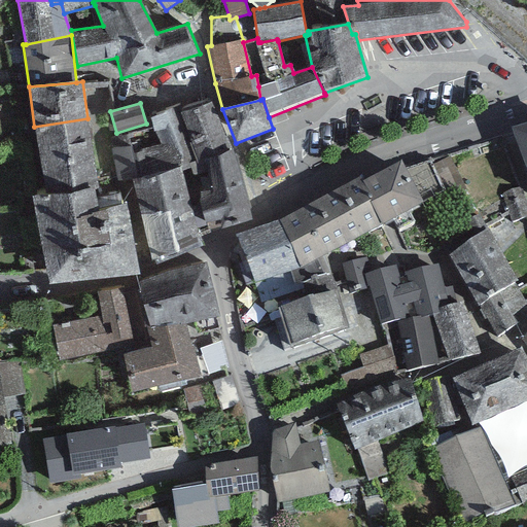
[(212,103),(181,113),(198,163),(233,150),(212,103)]
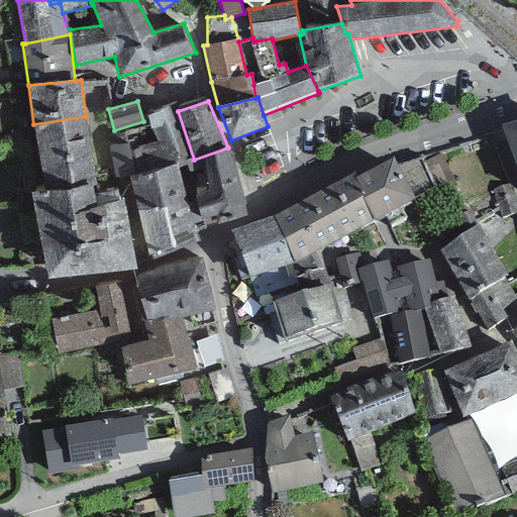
[(176,105),(147,116),(156,141),(130,149),(129,142),(110,146),(117,189),(131,186),(129,177),(178,164),(180,169),(195,162),(194,160),(178,111),(176,105)]
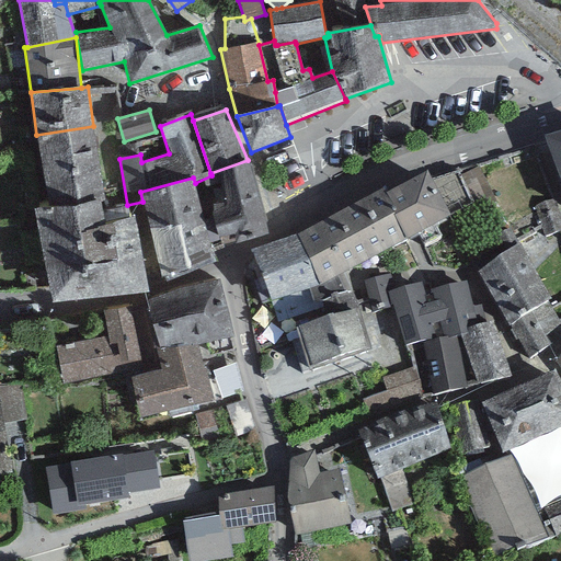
[(93,126),(36,135),(48,206),(48,210),(105,201),(93,126)]
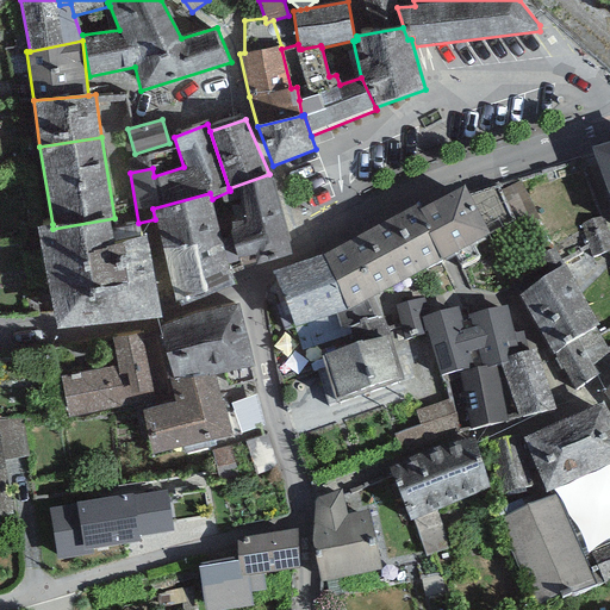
[(609,141),(591,147),(609,199),(609,141)]
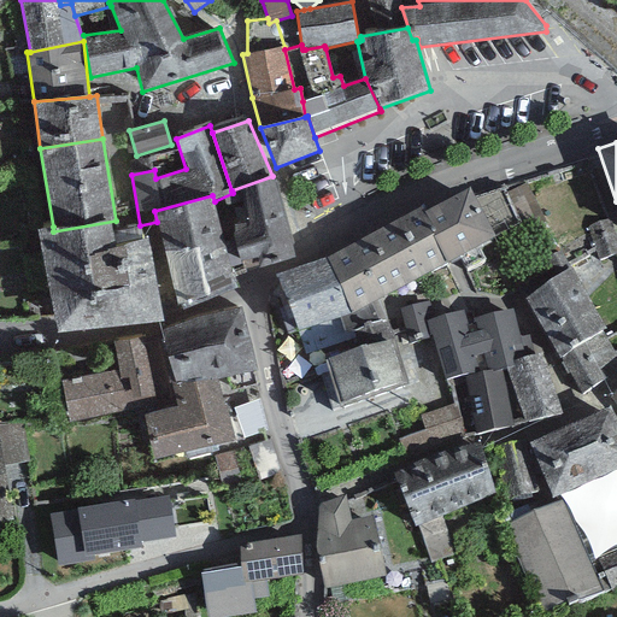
[(272,176),(231,191),(233,193),(238,209),(233,210),(234,239),(224,242),(234,276),(295,257),(293,251),(272,176)]
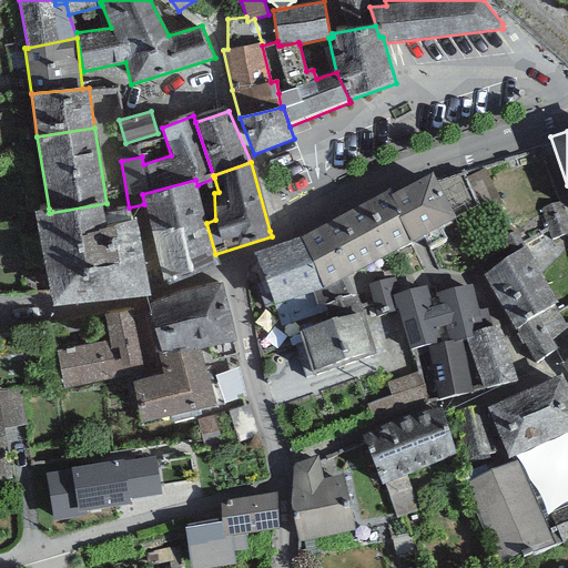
[(484,169),(467,178),(486,212),(503,204),(484,169)]
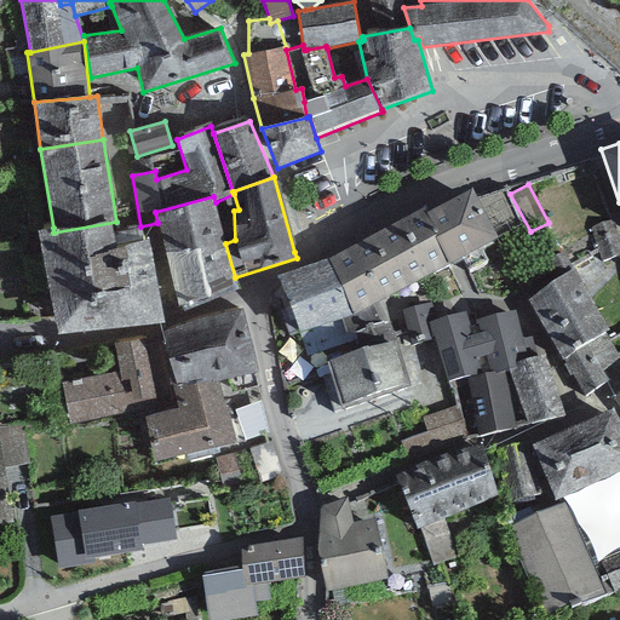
[(429,212),(426,213),(438,236),(435,239),(448,264),(498,239),(498,236),(477,199),(472,189),(429,212)]
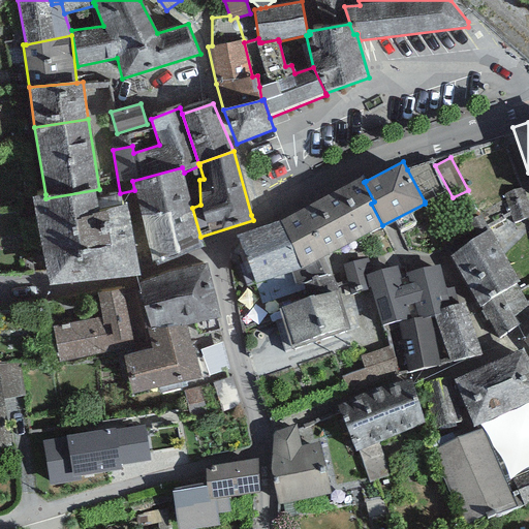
[(431,161),(407,169),(425,201),(445,190),(431,161)]
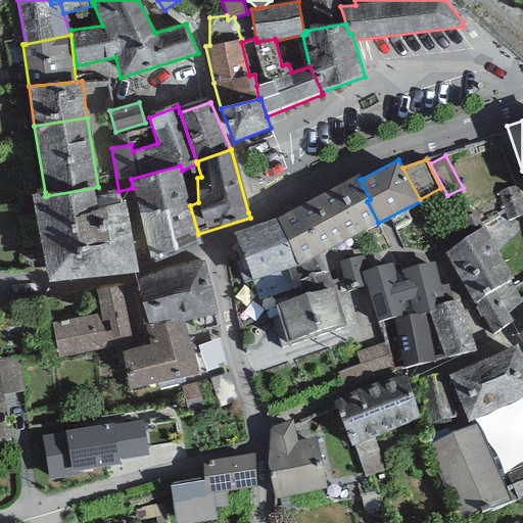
[(180,165),(131,179),(133,188),(152,264),(200,244),(198,234),(190,205),(182,171),(180,165)]
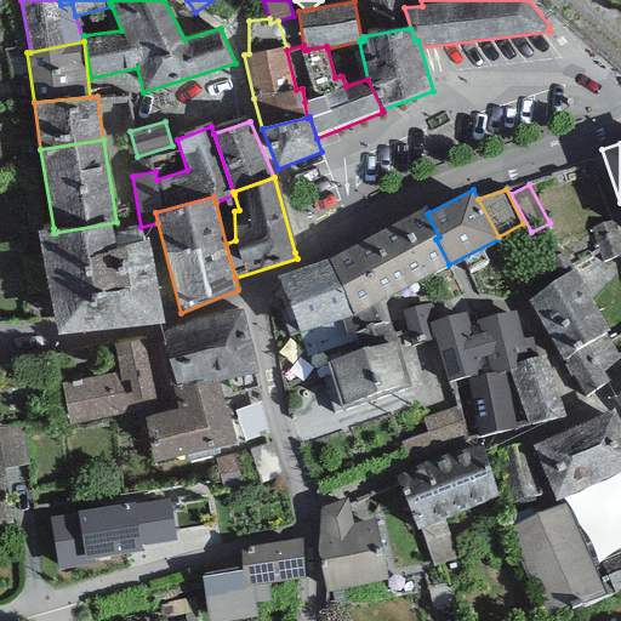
[(426,208),(328,258),(352,317),(449,265),(436,239),(439,237),(427,214),(429,212),(426,208)]
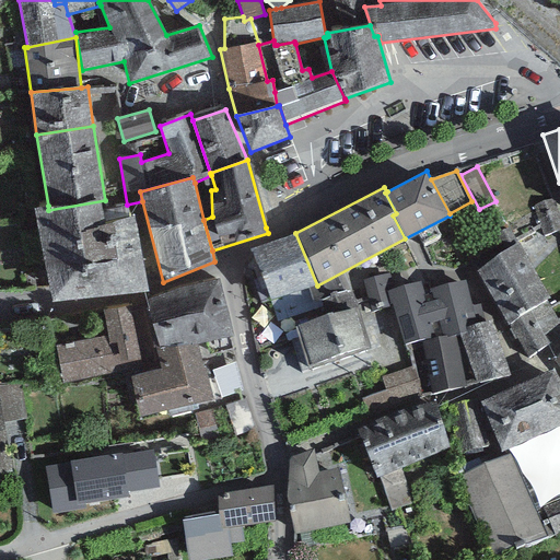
[(559,230),(559,218),(553,198),(533,206),(544,236),(559,230)]
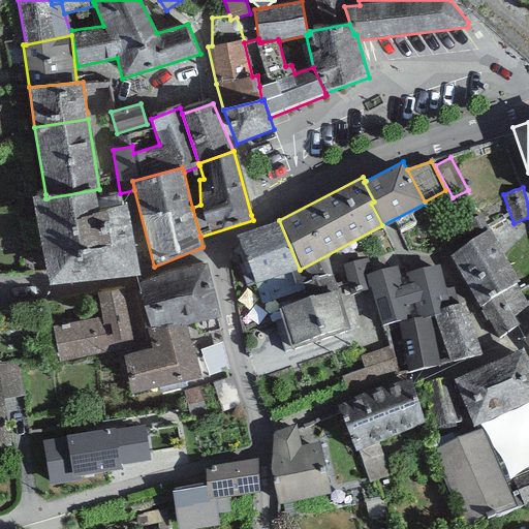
[(45,198),(45,194),(32,197),(49,285),(139,276),(126,203),(122,204),(120,193),(101,197),(99,189),(45,198)]
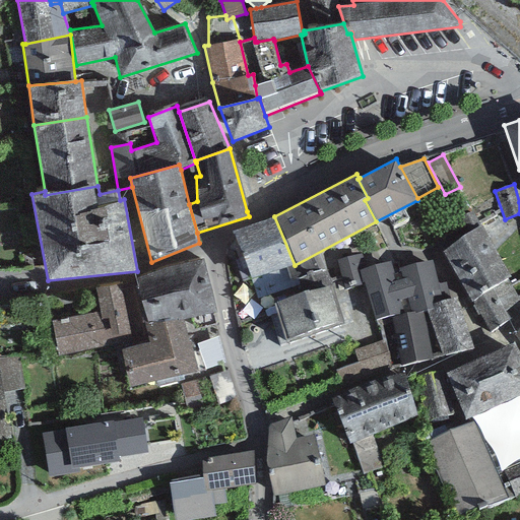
[(274,216),(232,232),(251,279),(295,265),(274,216)]
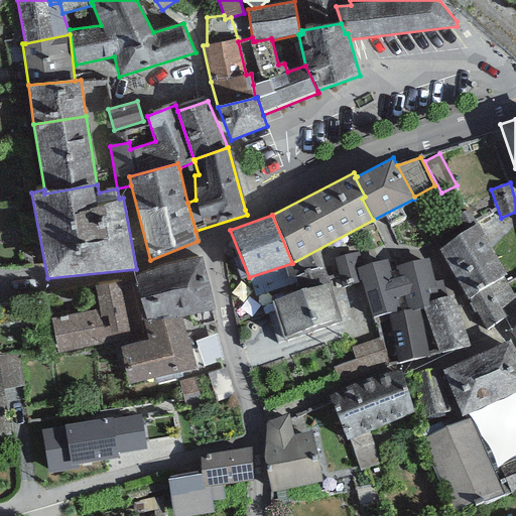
[(438,250),(468,300),(503,277),(506,274),(479,223),(438,250)]
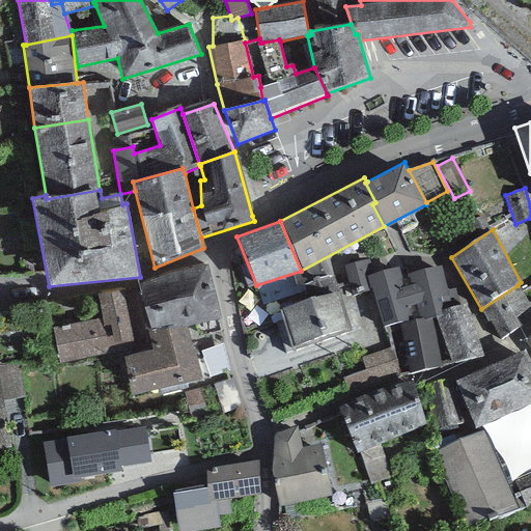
[(401,276),(399,267),(373,274),(369,258),(344,264),(353,296),(372,290),(383,327),(398,323),(399,326),(431,317),(436,316),(444,313),(443,310),(460,305),(455,289),(448,291),(441,266),(401,276)]
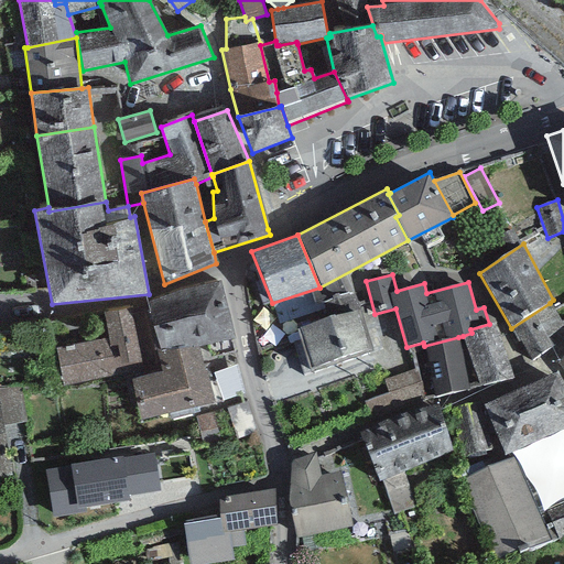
[(148,302),(160,351),(161,354),(199,346),(236,339),(221,281),(177,291),(148,302)]
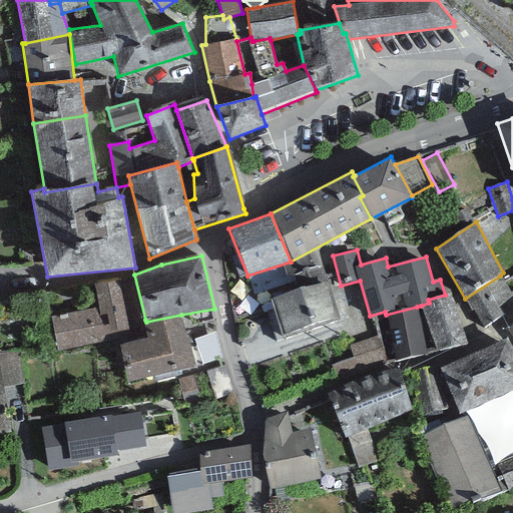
[(298,289),(270,298),(283,339),(340,320),(323,266),(294,276),(298,289)]
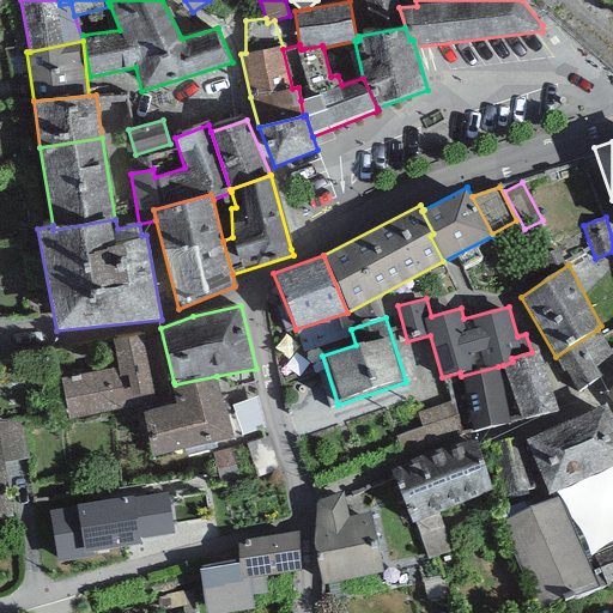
[(612,352),(598,329),(556,357),(577,390),(612,368),(612,352)]
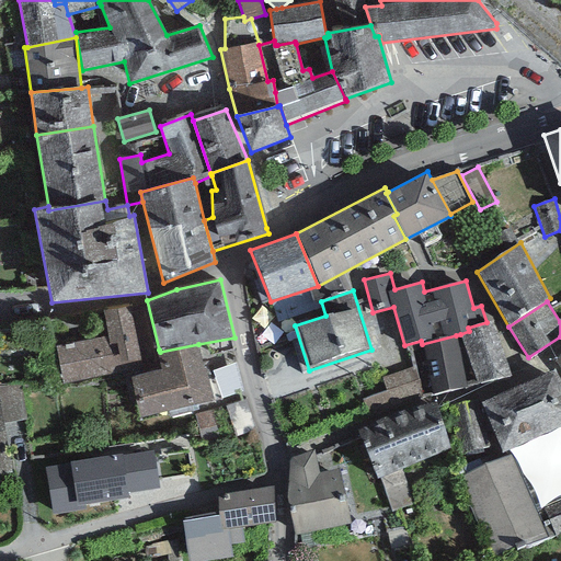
[(107,335),(55,346),(63,384),(142,368),(130,305),(103,310),(107,335)]
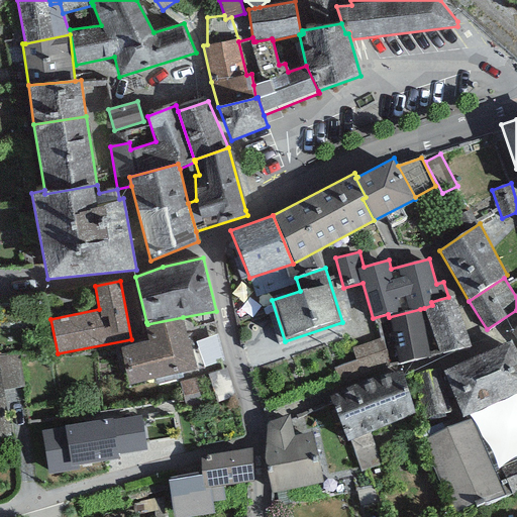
[(432,305),(424,308),(440,353),(471,346),(454,296),(448,297),(431,302),(432,305)]
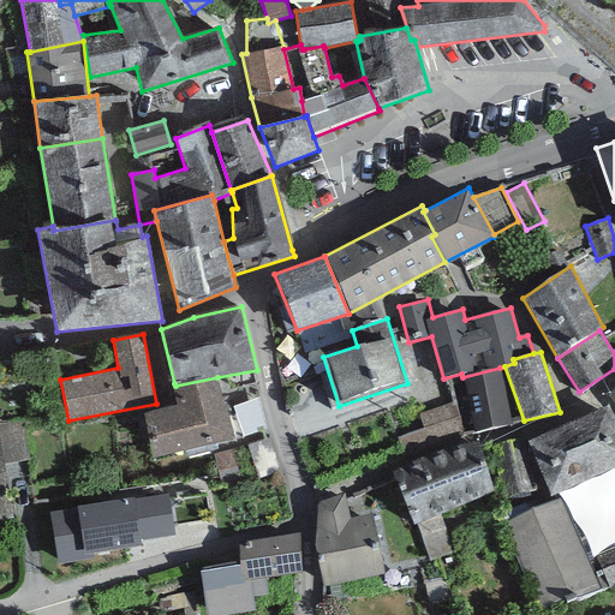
[(512,424),(500,368),(463,377),(473,433),(512,424)]
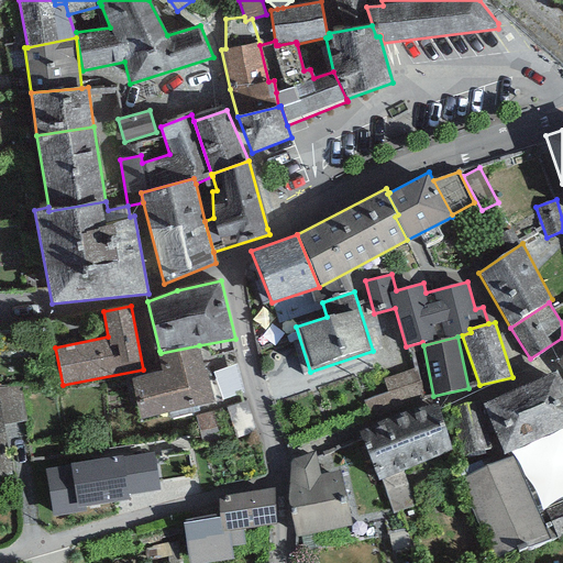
[(199,345),(161,353),(157,353),(162,371),(131,379),(141,420),(216,403),(199,345)]
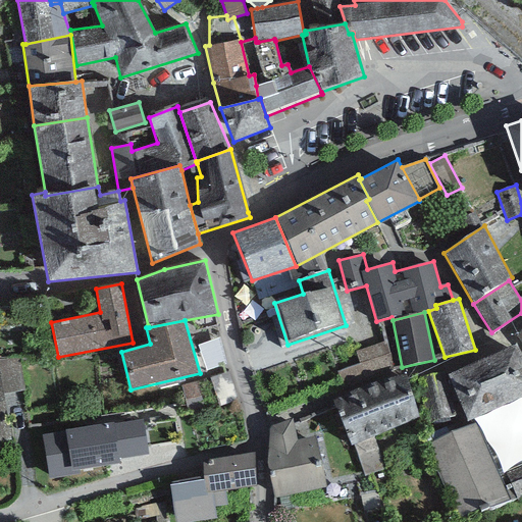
[(204,342),(213,366),(231,359),(222,334),(204,342)]
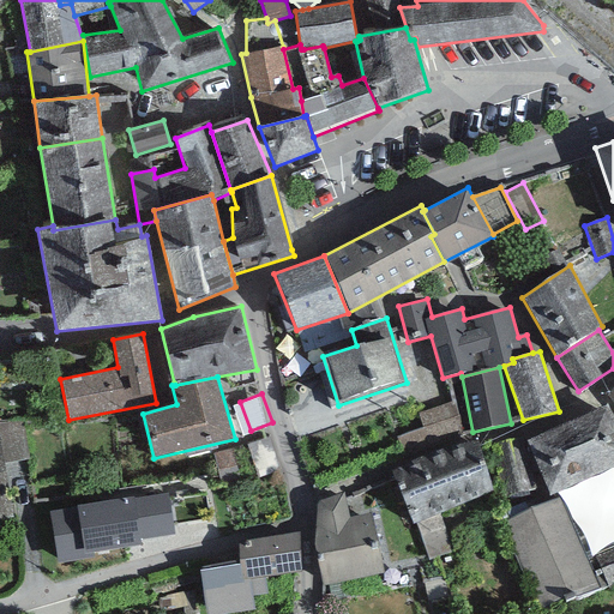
[(453,401),(419,414),(423,428),(396,437),(403,457),(465,434),(453,401)]
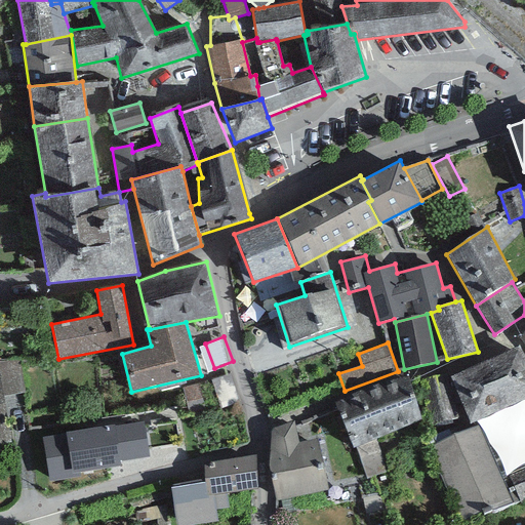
[(524,357),(520,346),(449,377),(471,425),(524,399),(524,357)]
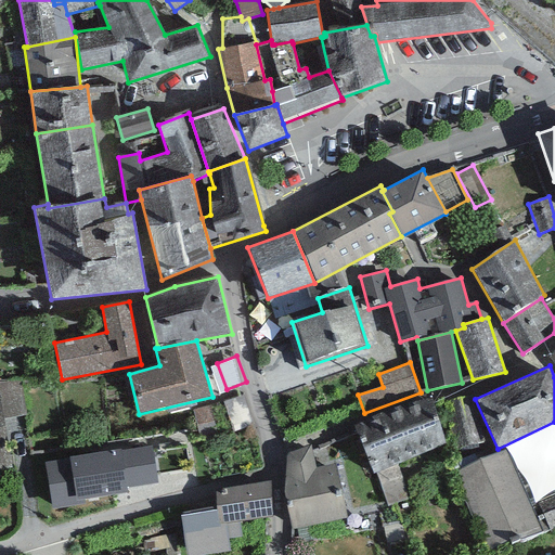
[(0,382),(0,404),(2,420),(26,414),(18,381),(0,382)]
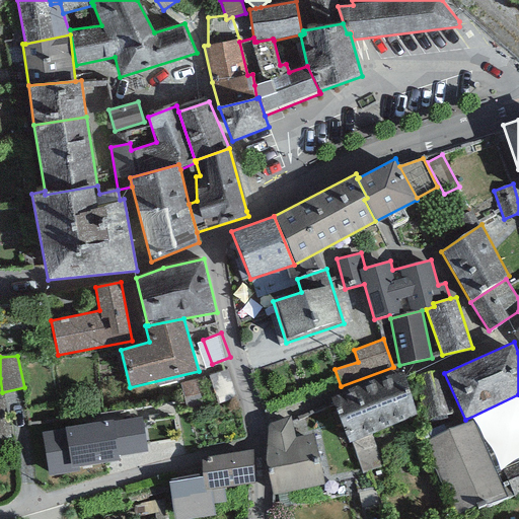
[(360,385),(330,398),(348,443),(351,442),(372,433),(417,415),(404,371),(360,385)]
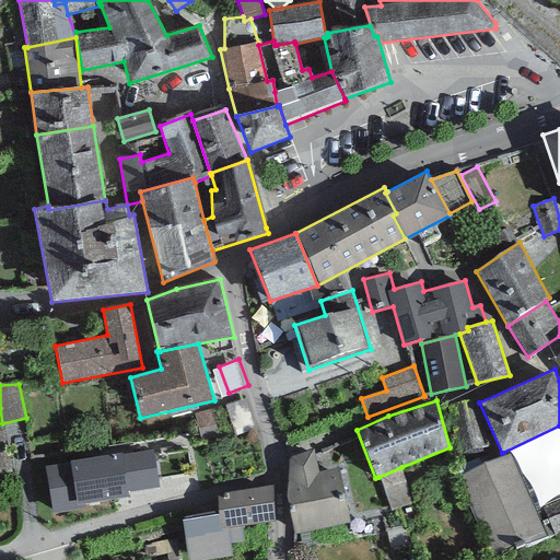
[(477,406),(453,411),(462,453),(487,447),(477,406)]
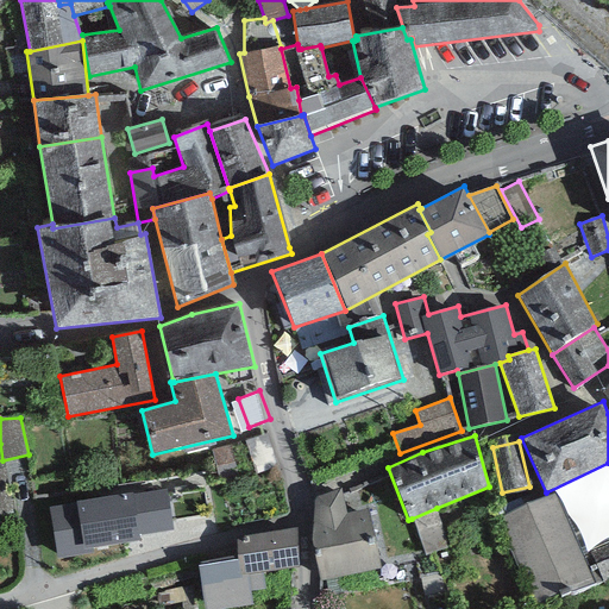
[(0,515),(12,514),(2,460),(0,444),(0,515)]
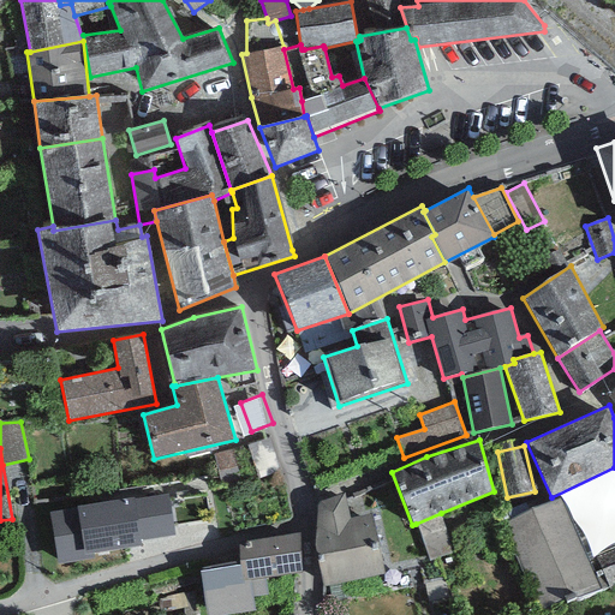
[(345,494),(317,502),(315,547),(323,587),(384,574),(372,514),(351,519),(345,494)]
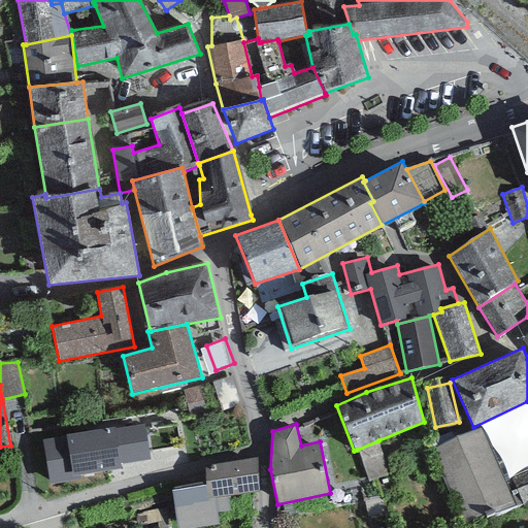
[(144,425),(116,429),(121,464),(150,460),(144,425)]
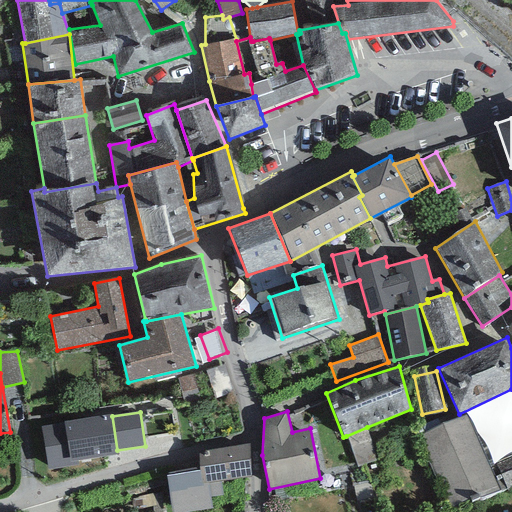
[(64,423),(40,426),(47,470),(73,466),(72,462),(118,455),(117,450),(112,416),(112,414),(64,421),(64,423)]
